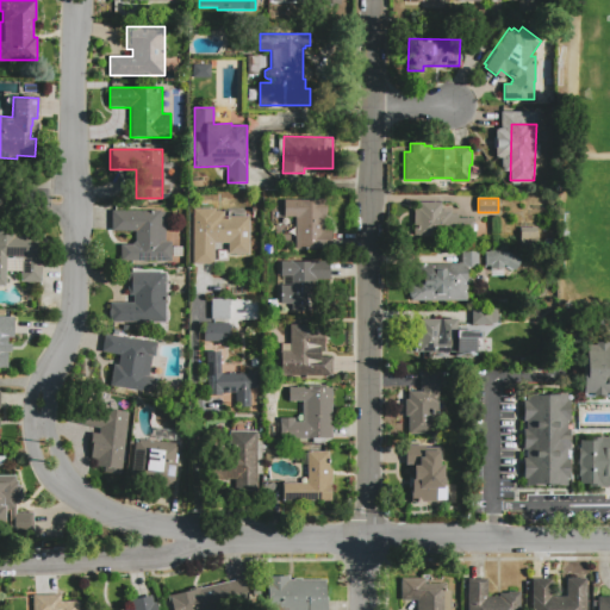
[(284,199),(327,199),(327,216),(331,216),(331,249),(296,249),(296,217),(284,217),(284,199)]
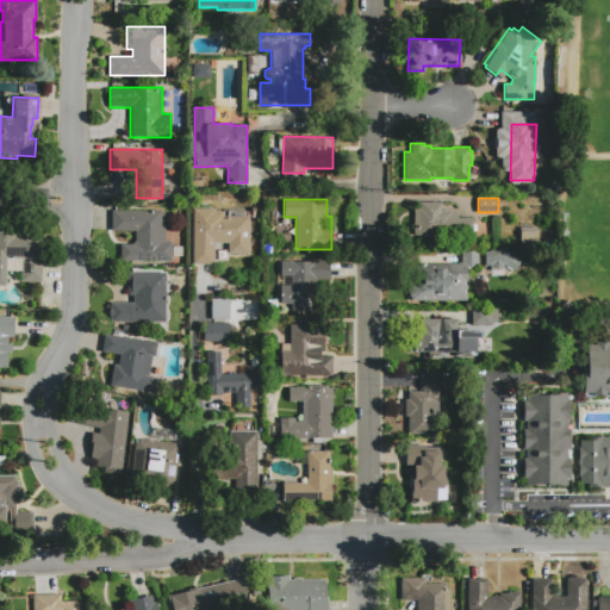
[(414,235),(415,211),(421,211),(421,201),(441,201),(441,211),(452,211),(450,215),(459,215),(459,218),(472,218),(472,236),(414,235)]
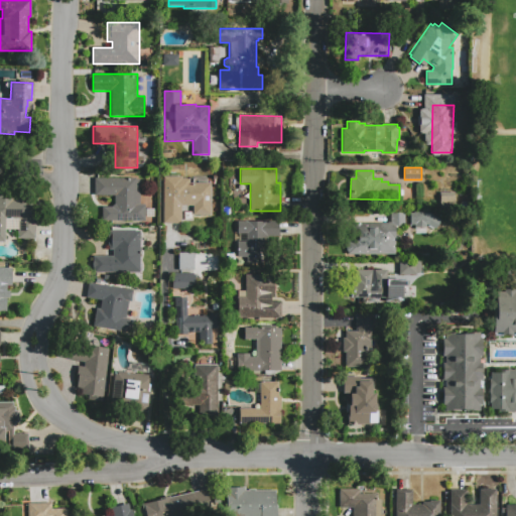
[(164,176),(181,176),(181,178),(189,178),(189,182),(211,182),(211,216),(194,215),(194,206),(181,206),(180,224),(163,224),(164,176)]
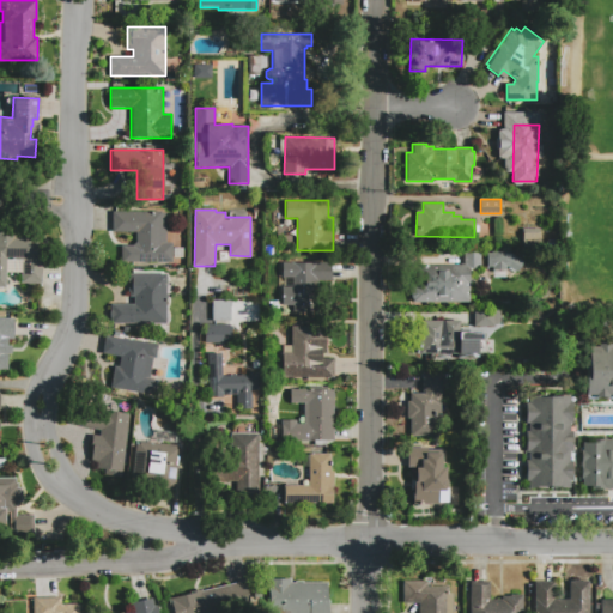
[(113,211),(167,212),(165,243),(173,243),(173,262),(121,262),(121,246),(134,247),(134,242),(134,232),(111,231),(113,211)]
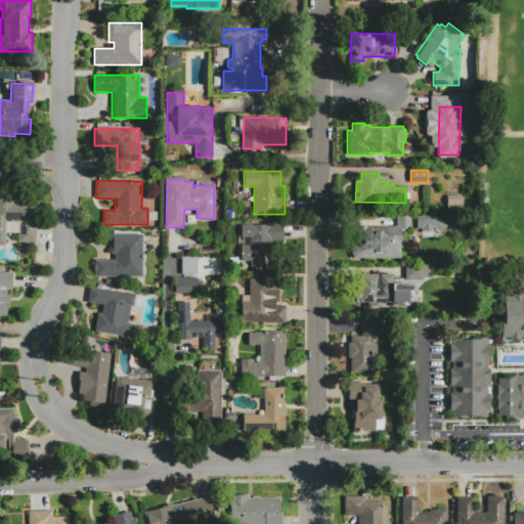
[(5,246),(0,245),(0,198),(12,198),(12,201),(27,201),(27,209),(36,209),(35,221),(37,221),(36,242),(19,241),(19,225),(20,225),(22,222),(6,222),(5,246)]
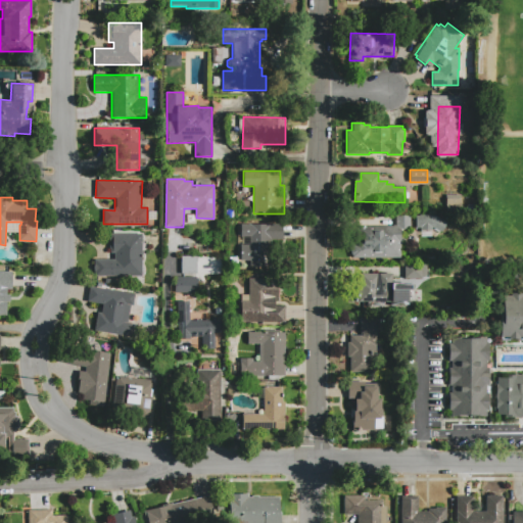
[(400,257),(351,257),(351,226),(396,227),(396,214),(411,214),(410,229),(400,229),(400,257)]
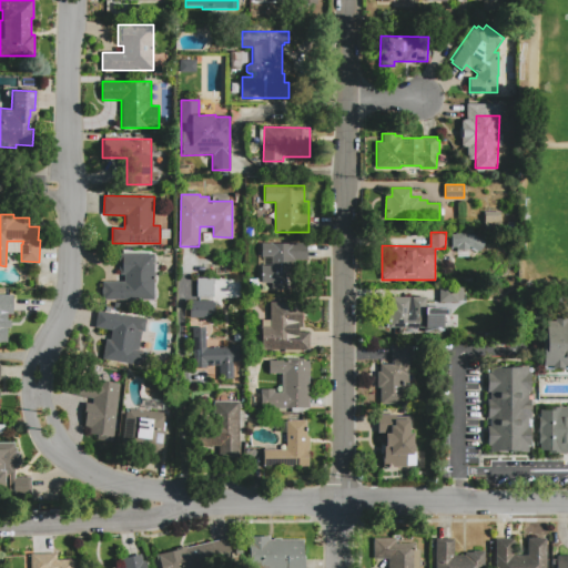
[(482,249),(482,234),(449,235),(450,250),(482,249)]
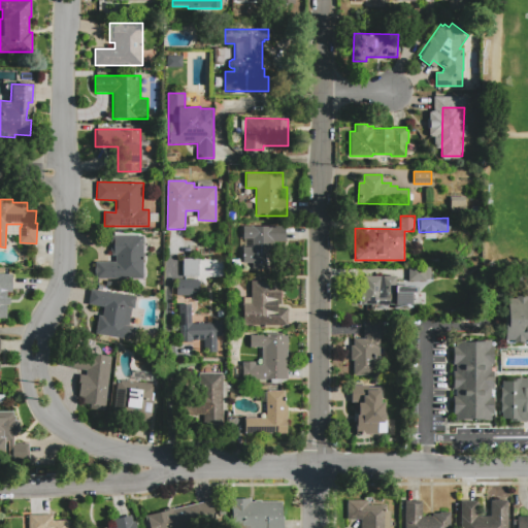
[(243,226),(286,226),(286,242),(274,242),(274,269),(243,269),(243,244),(253,244),(253,241),(243,241),(243,226)]
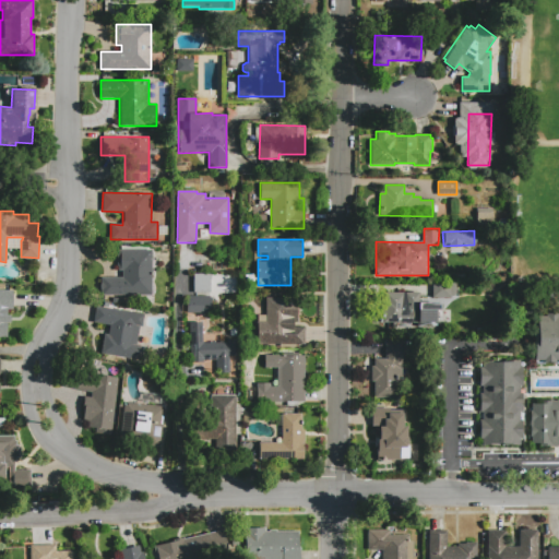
[(118,250),(151,250),(151,295),(102,295),(102,277),(122,277),(122,270),(118,270),(118,250)]
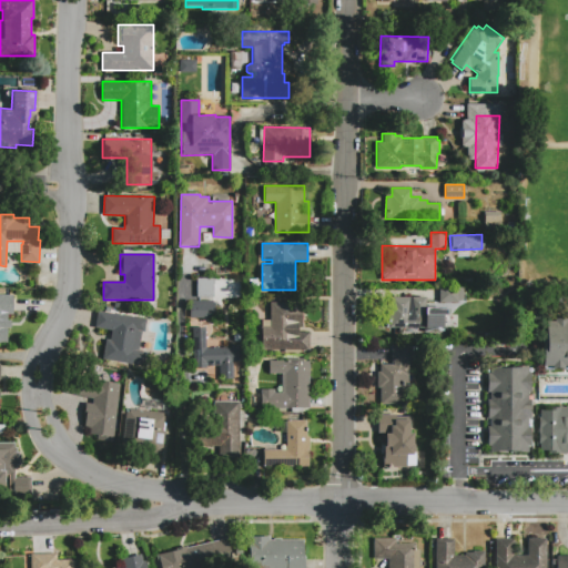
[(196,277),(214,277),(214,298),(196,298),(196,277)]
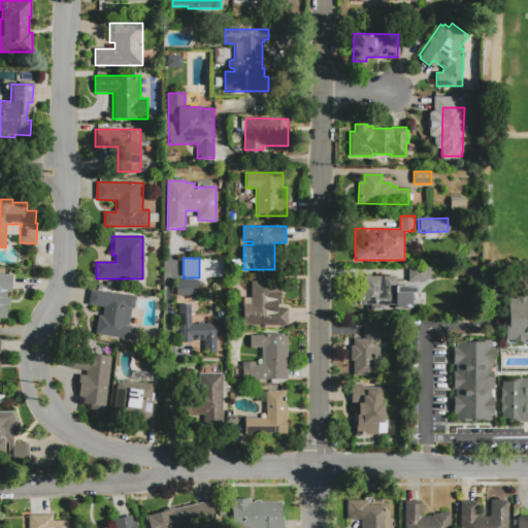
[(408,282),(408,266),(426,266),(426,267),(431,267),(431,278),(426,278),(426,282),(408,282)]
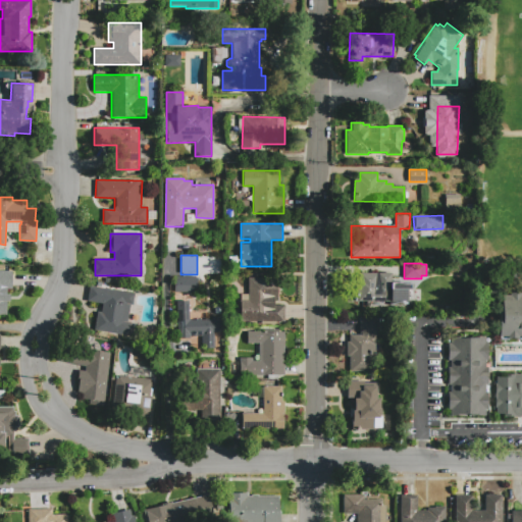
[(0,271),(13,271),(13,288),(6,288),(6,312),(6,315),(0,315),(0,271)]
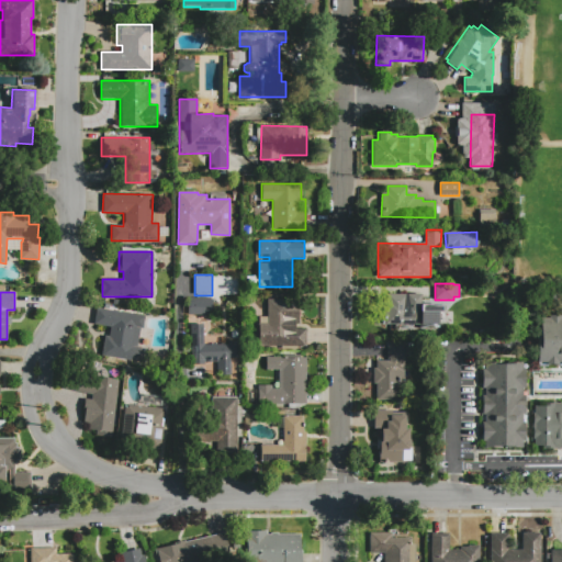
[(389,293),(422,294),(422,305),(442,305),(442,312),(438,312),(438,324),(418,328),(418,330),(395,330),(395,324),(388,324),(389,293)]
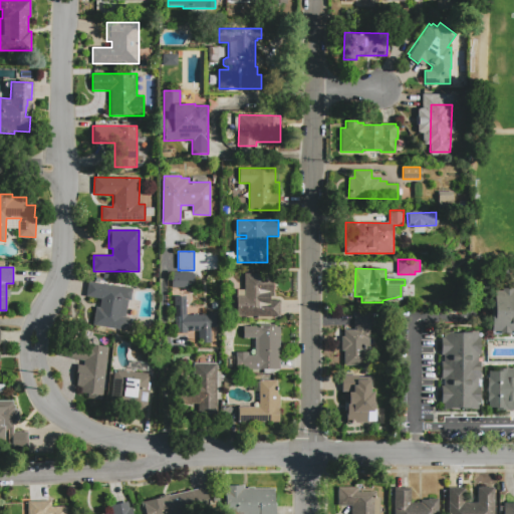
[(173,287),(173,273),(194,274),(194,287),(173,287)]
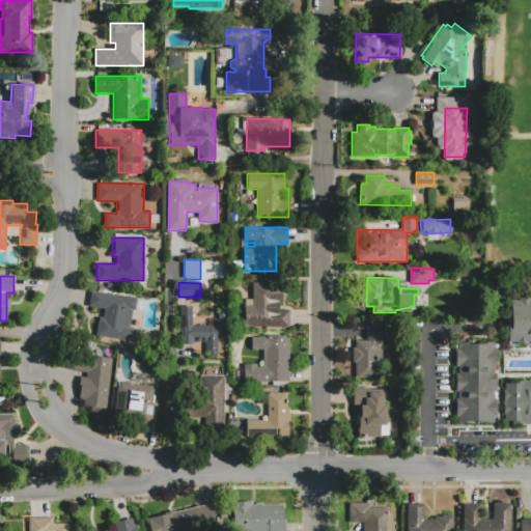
[(289,327),(245,327),(245,305),(252,305),(252,283),(282,283),(282,306),(279,306),(279,309),(289,309),(289,327)]
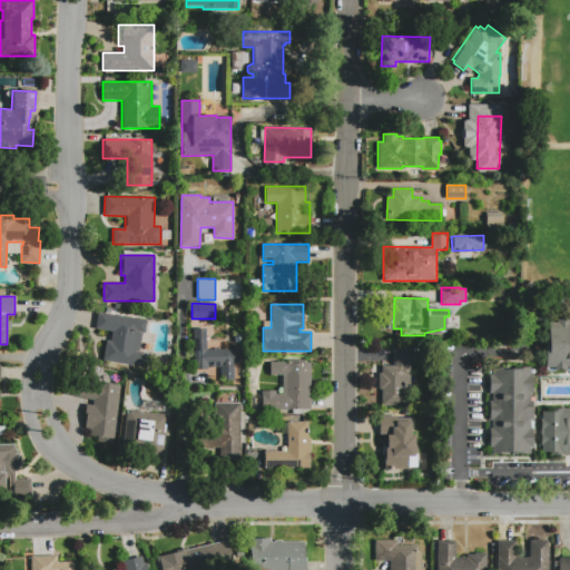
[(98,312),(147,320),(145,332),(143,332),(139,352),(147,353),(145,367),(106,361),(111,331),(97,328),(97,325),(96,324),(98,312)]
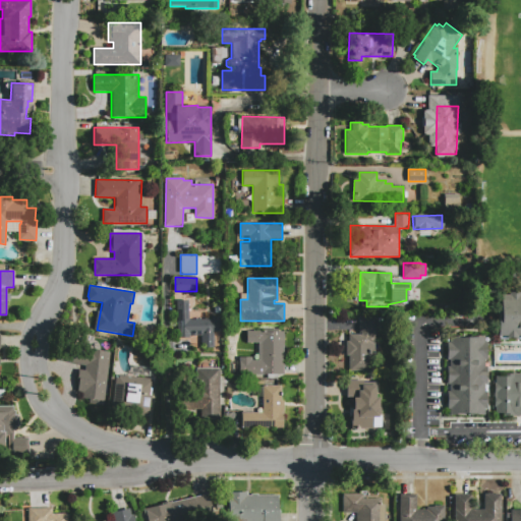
[(501,310),(501,291),(520,291),(520,336),(517,336),(517,338),(506,338),(506,336),(498,336),(498,310),(501,310)]
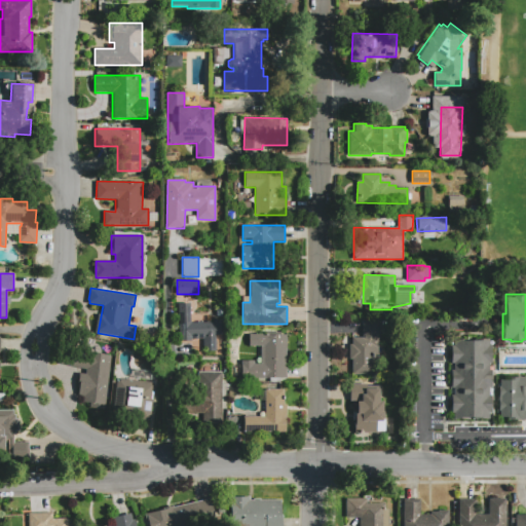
[(179,315),(191,314),(191,323),(216,322),(216,320),(222,320),(222,334),(216,334),(216,350),(203,351),(203,338),(191,339),(191,340),(180,340),(179,315)]
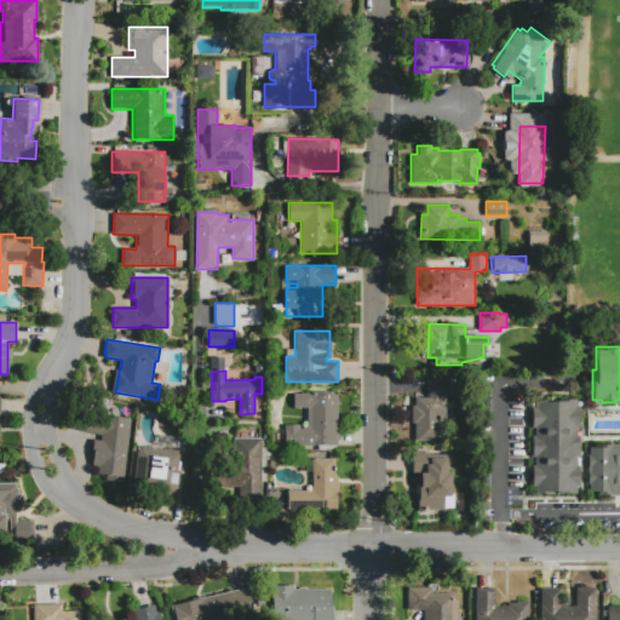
[(415,441),(415,424),(412,423),(412,405),(417,406),(417,397),(430,397),(430,396),(428,396),(428,377),(448,377),(447,396),(440,396),(440,399),(446,399),(445,426),(440,426),(440,441),(415,441)]
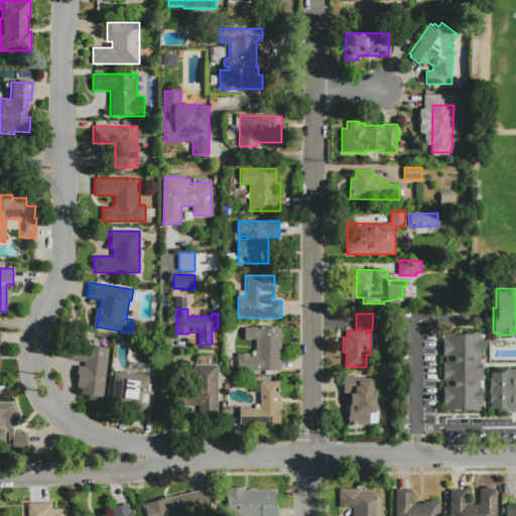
[(244,328),(281,329),(280,371),(237,371),(238,354),(250,354),(250,357),(256,357),(256,340),(244,340),(244,328)]
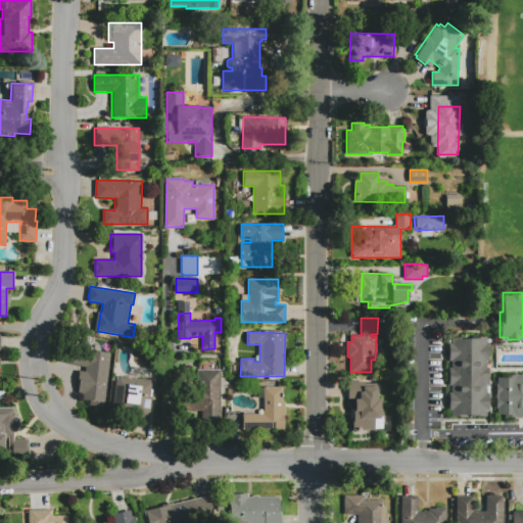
[(486,337),(486,343),(488,343),(488,361),(486,361),(486,368),(488,368),(489,385),(486,385),(487,392),(488,392),(489,409),(487,409),(487,416),(452,417),(452,410),(449,410),(449,392),(452,392),(452,385),(449,385),(448,367),(452,367),(450,361),(448,361),(447,343),(450,343),(450,338),(486,337)]
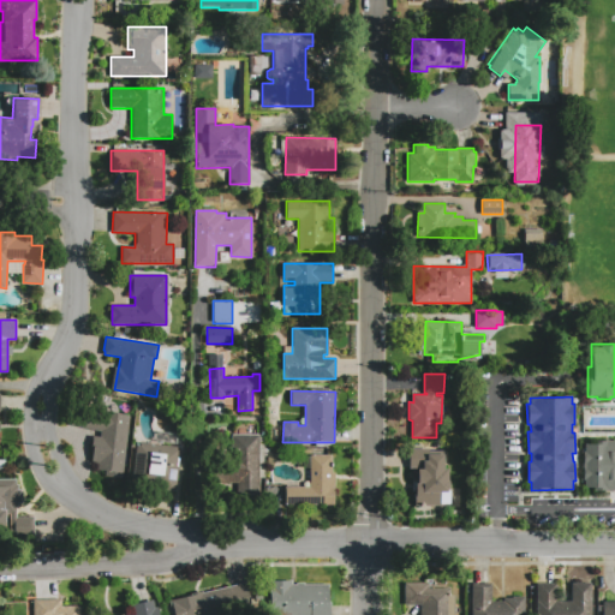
[(130,416),(121,478),(105,476),(106,471),(96,470),(97,461),(94,461),(100,411),(130,416)]
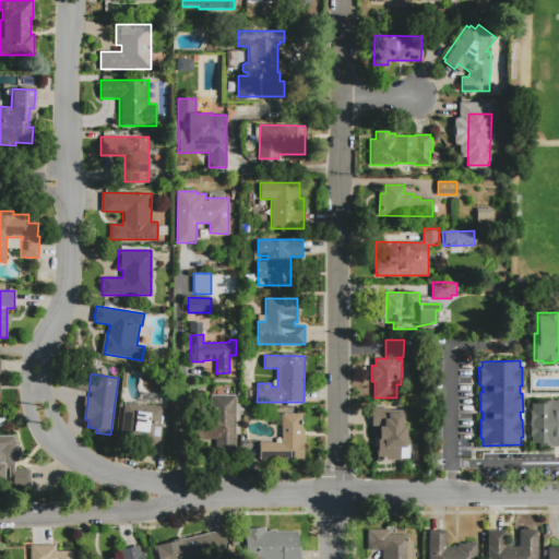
[(234,448),(215,448),(215,439),(199,439),(199,426),(215,426),(215,395),(236,395),(235,439),(234,439),(234,448)]
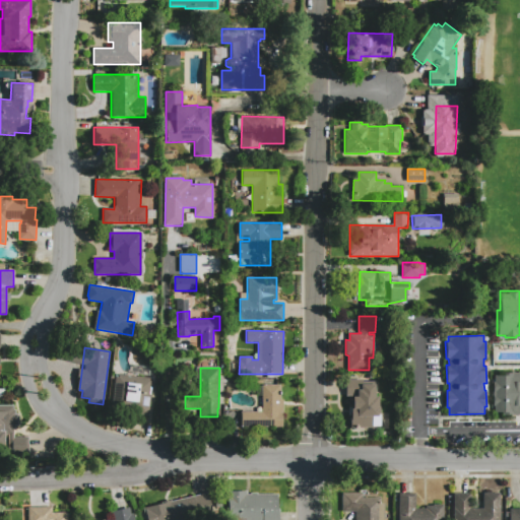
[(519,414),(503,415),(503,412),(495,412),(494,375),(502,375),(502,373),(519,372),(519,414)]
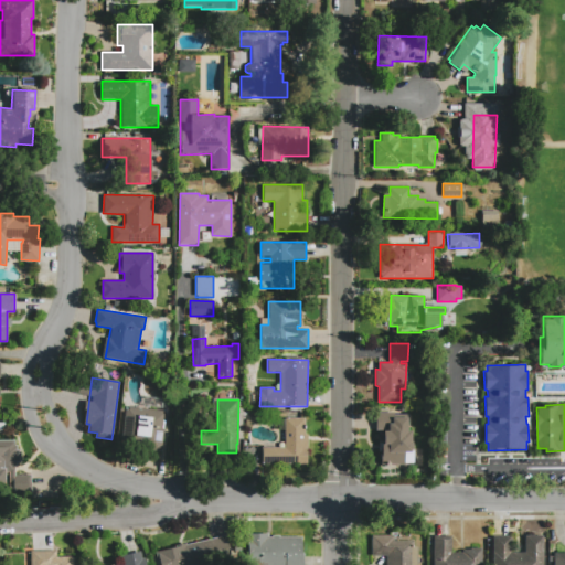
[(128,407),(166,411),(161,450),(149,449),(150,441),(123,438),(126,409),(128,411),(128,407)]
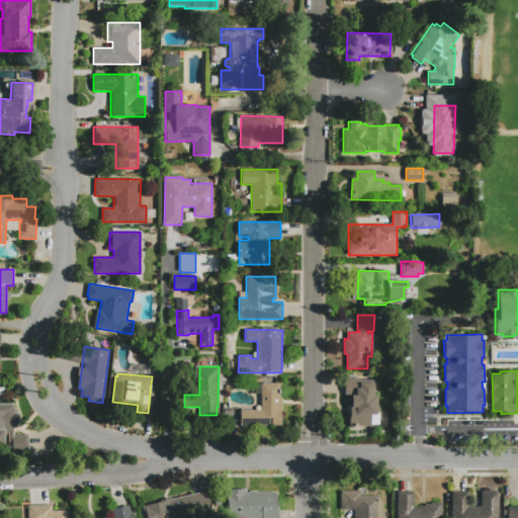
[(353,426),(353,408),(350,408),(350,395),(345,395),(345,378),(365,378),(365,382),(372,382),(373,395),(375,395),(375,415),(370,415),(371,425),(353,426)]
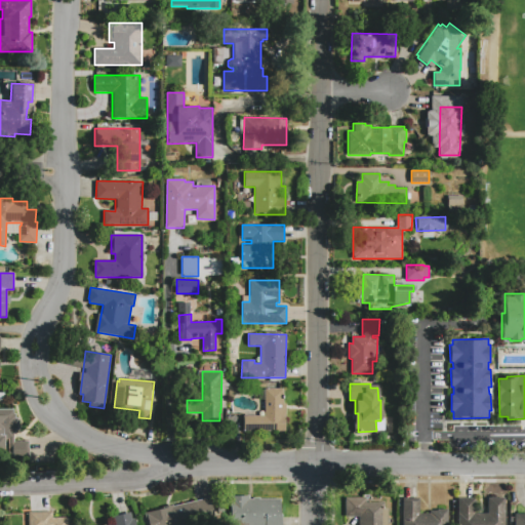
[(265,389),(283,390),(283,403),(286,403),(285,432),(244,431),(244,415),(264,415),(265,389)]
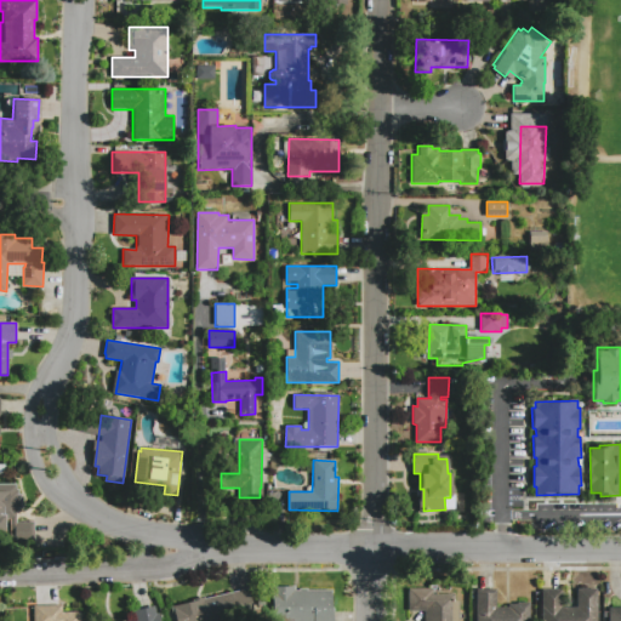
[(0,483),(18,483),(18,522),(34,522),(34,545),(5,545),(5,537),(0,537),(0,483)]
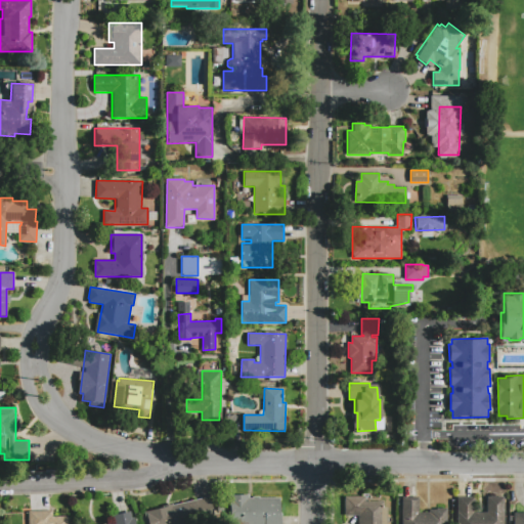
[(280,497),(280,523),(230,523),(230,494),(249,494),(249,498),(252,497),(252,496),(259,496),(259,497),(280,497)]
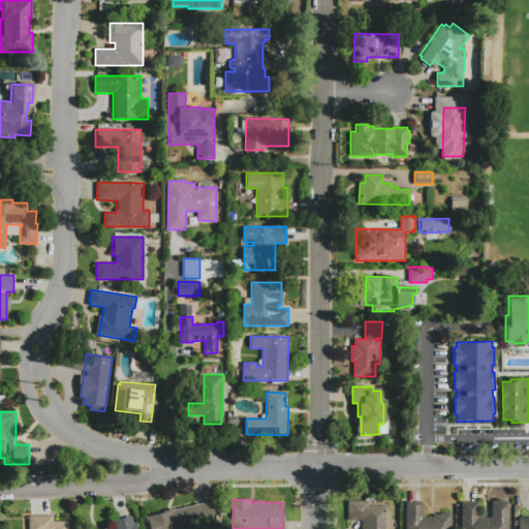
[(149,528),(146,517),(164,512),(163,510),(174,508),(174,510),(211,501),(215,522),(186,528),(149,528)]
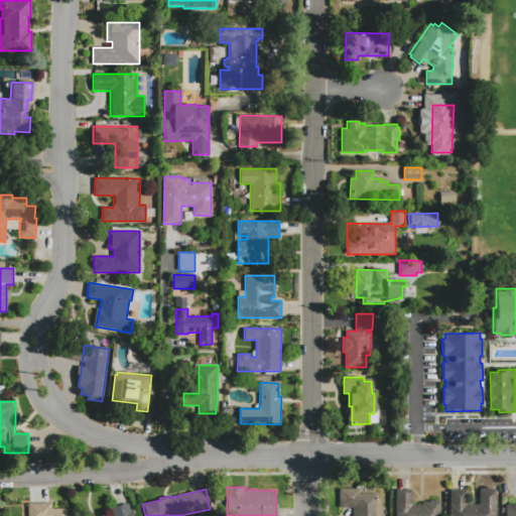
[(353,515),(353,507),(339,507),(339,489),(359,489),(359,494),(377,494),(378,500),(381,500),(381,515),(353,515)]
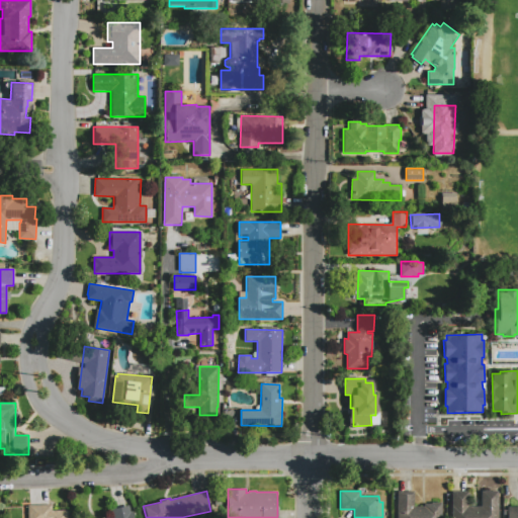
[(398,517),(398,492),(414,491),(414,506),(424,506),(424,504),(431,504),(431,502),(442,502),(442,517),(398,517)]
